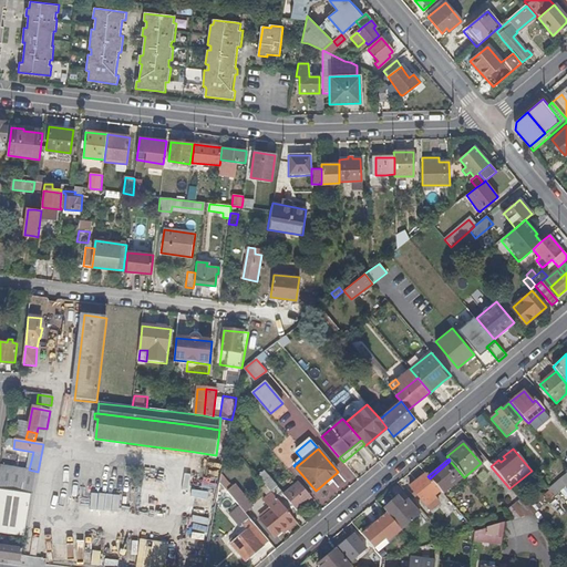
[(443,495),(464,477),(450,461),(430,478),(440,492),(442,493),(443,495)]
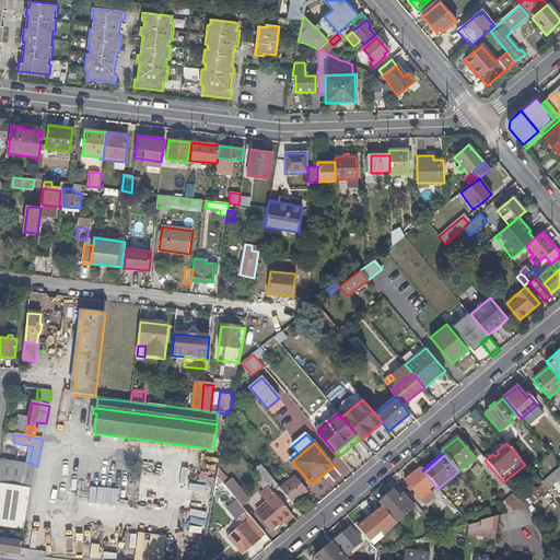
[(33,489),(37,466),(28,464),(0,459),(0,461),(0,483),(24,488),(26,480),(28,474),(34,475),(32,489),(33,489)]
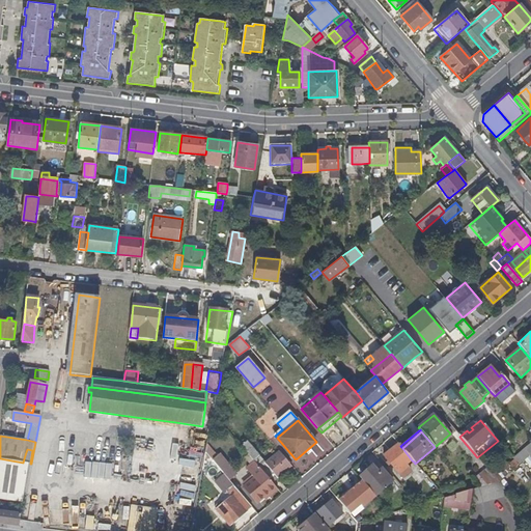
[(267,463),(249,442),(243,448),(247,452),(256,465),(262,472),(272,482),(278,478),(267,465),(267,463)]
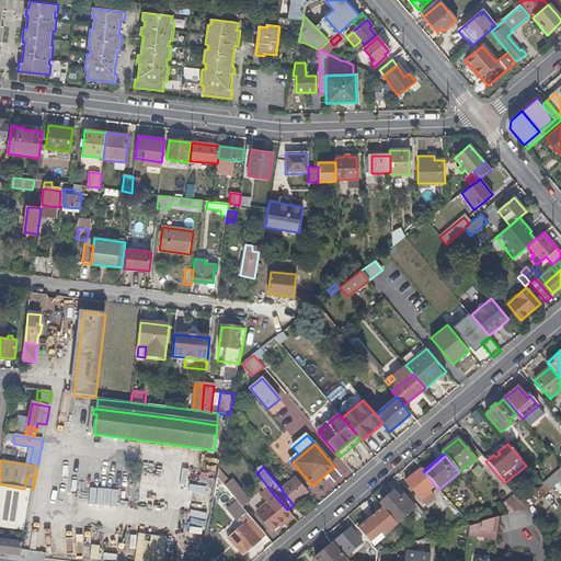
[(430,491),(435,487),(425,473),(423,471),(421,469),(405,483),(423,503),(425,501),(428,497),(432,495),(430,491)]
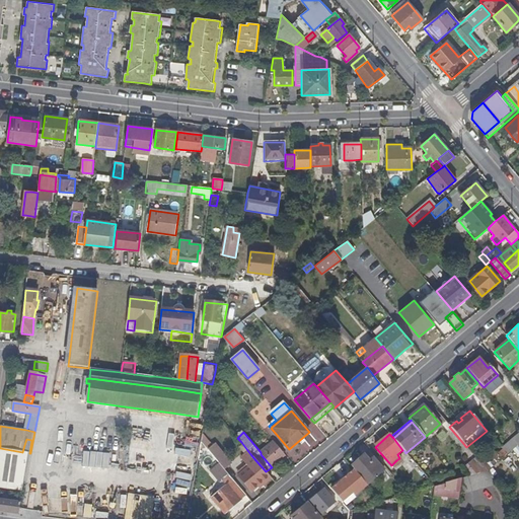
[(29,453),(31,440),(26,439),(24,445),(22,452),(29,453)]
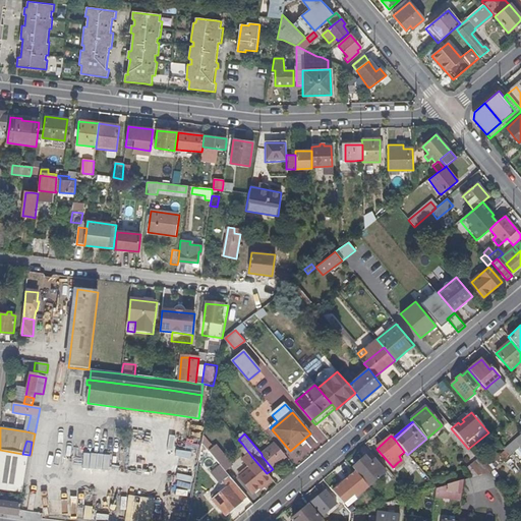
[(509,457),(519,448),(514,442),(503,450),(505,453),(509,457)]
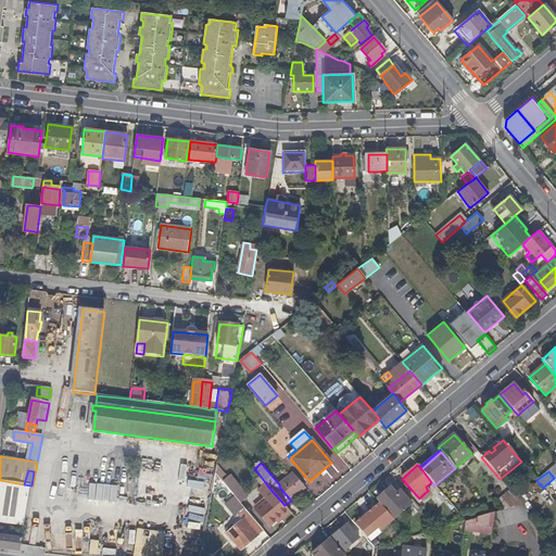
[(305,488),(293,474),(279,484),(279,487),(291,501),(305,488)]
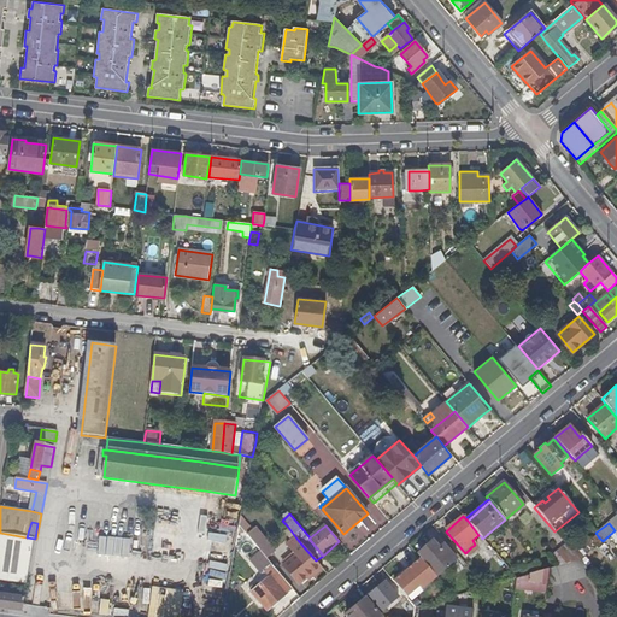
[(27,586),(36,539),(35,539),(27,538),(0,533),(0,581),(9,582),(19,585),(27,586)]
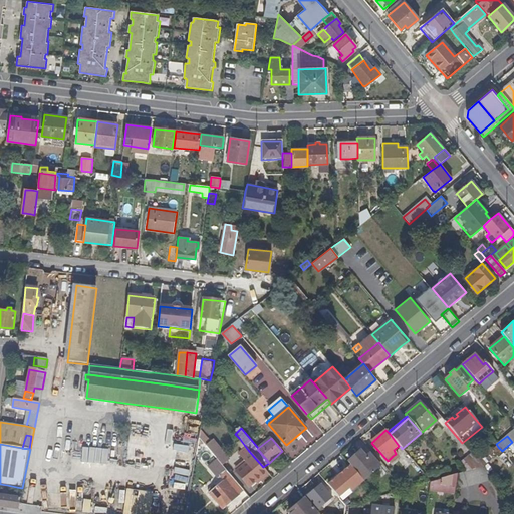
[(231,462),(218,447),(211,452),(217,459),(224,467),(231,462)]
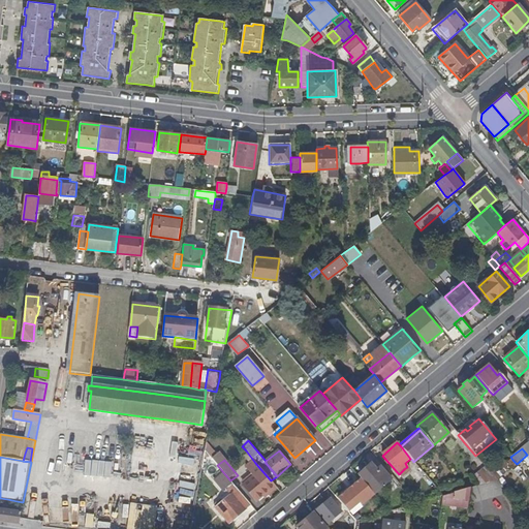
[(510,469),(517,464),(512,460),(507,464),(510,469)]
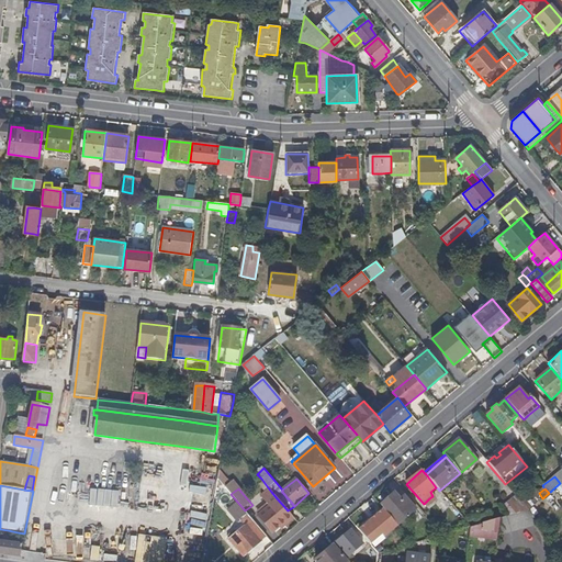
[(278,499),(271,492),(268,494),(272,499),(272,501),(273,499),(274,502),(278,499)]
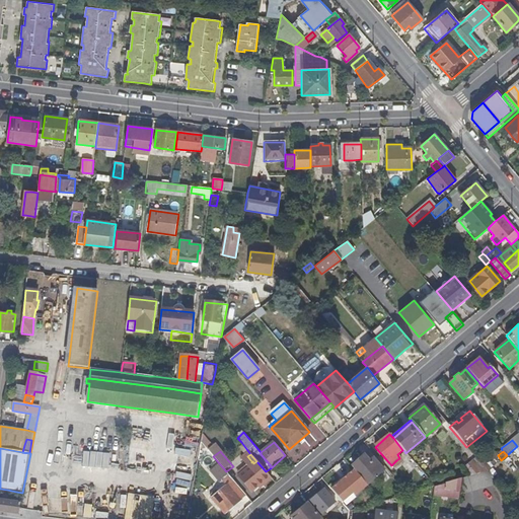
[(366,483),(382,469),(381,468),(374,459),(370,461),(365,455),(353,466),(354,467),(366,483)]
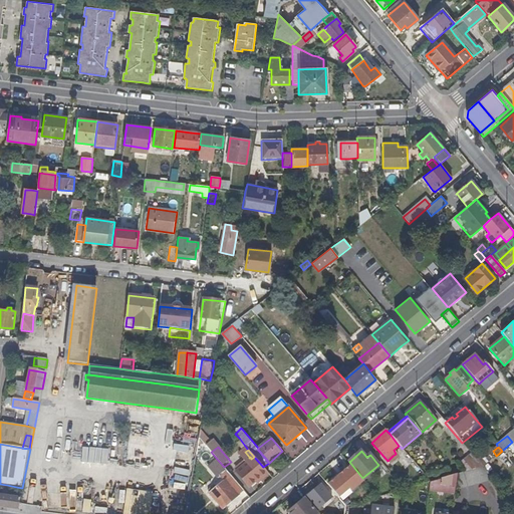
[(267,472),(263,467),(254,457),(251,459),(248,463),(236,472),(249,486),(254,482),(267,472)]
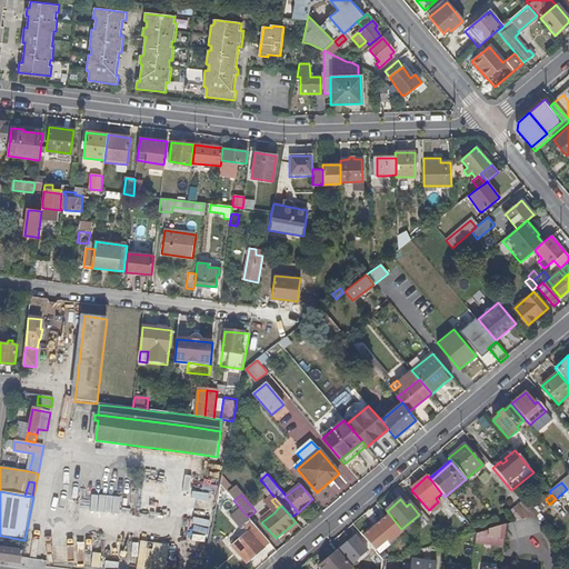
[(262,536),(248,517),(240,508),(235,512),(250,531),(258,539),(262,536)]
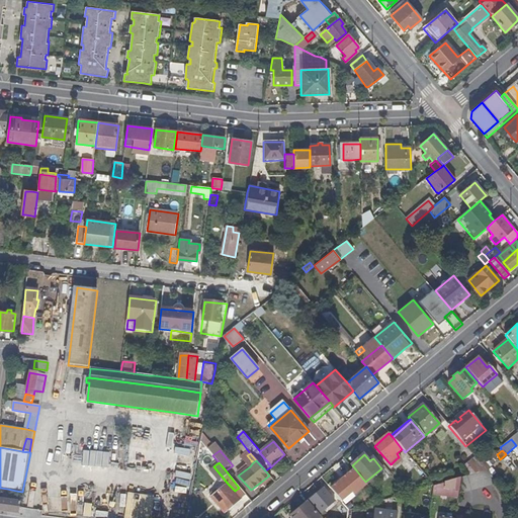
[(159,483),(174,486),(178,467),(162,464),(159,483)]
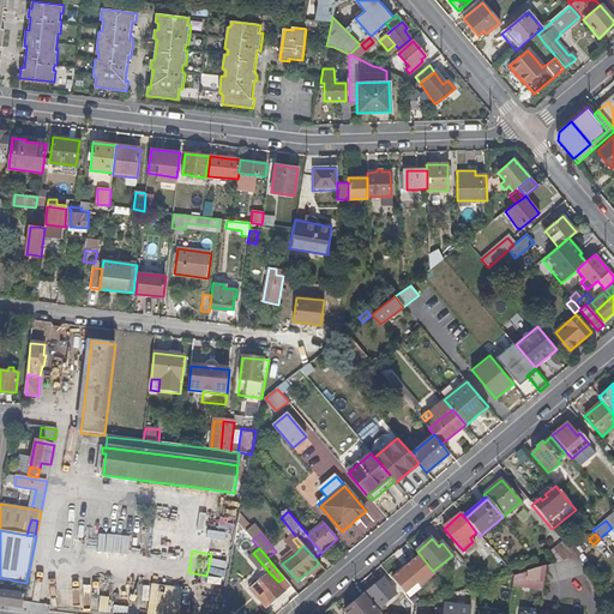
[(495,571),(504,564),(492,551),(489,553),(483,558),(487,561),(489,564),(495,571)]
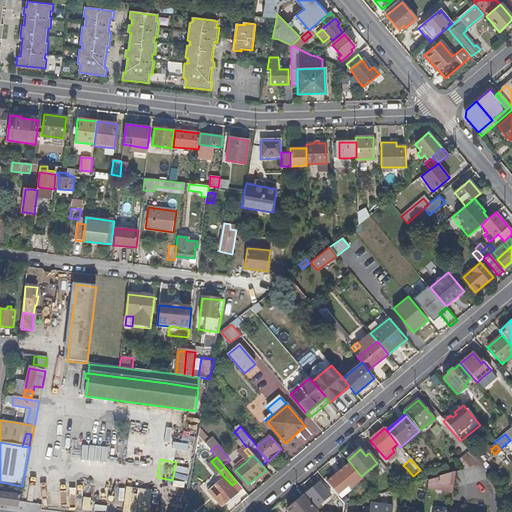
[(350,489),(362,479),(350,464),(327,484),(337,496),(348,487),(350,489)]
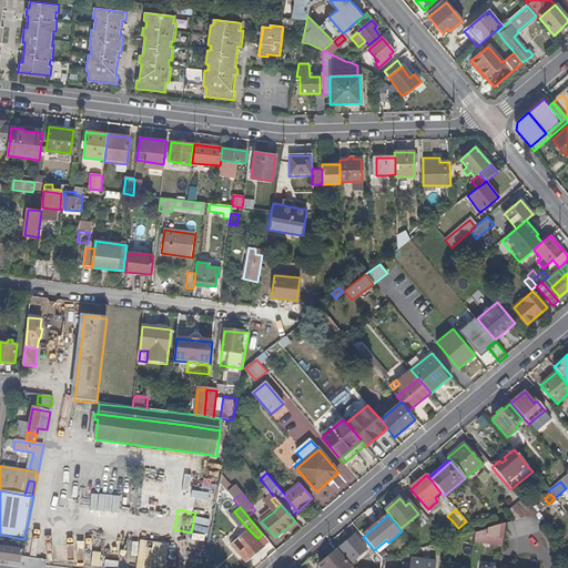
[(546,530),(534,516),(504,525),(504,526),(503,538),(501,543),(546,530)]
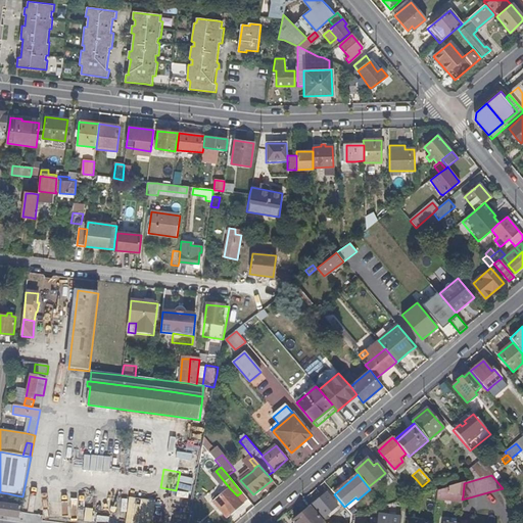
[(262,492),(274,482),(272,480),(258,490),(262,492)]
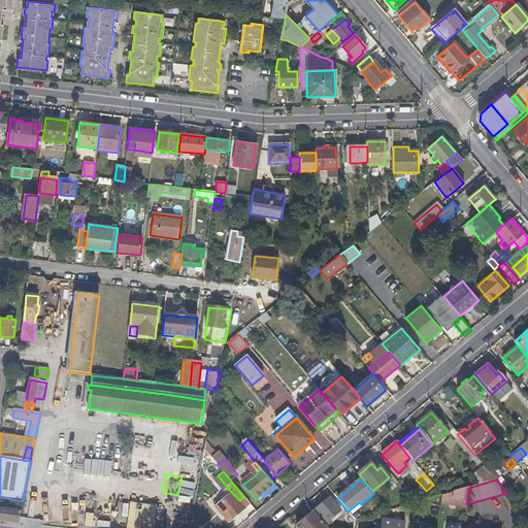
[(467,500),(468,489),(468,488),(454,492),(453,498),(454,498),(466,499),(467,500)]
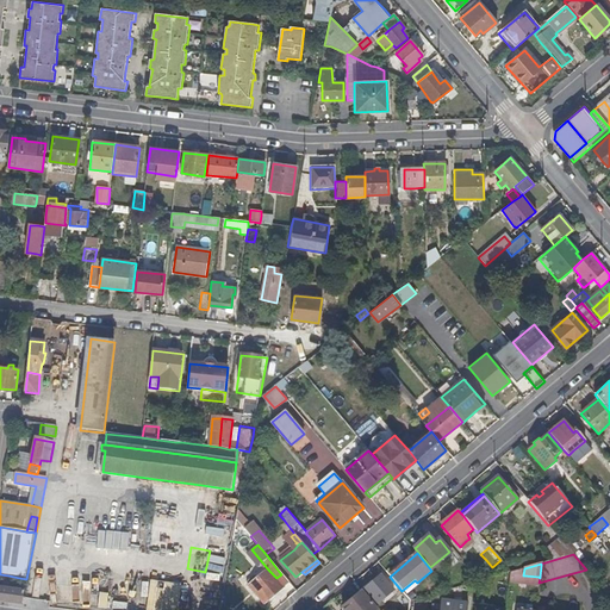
[(265,603),(284,587),(277,578),(268,570),(257,579),(255,576),(247,583),(265,603)]
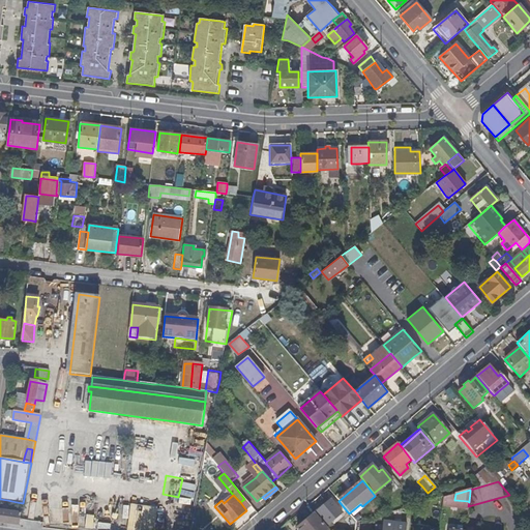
[(252,506),(244,499),(240,502),(246,510),(252,506)]
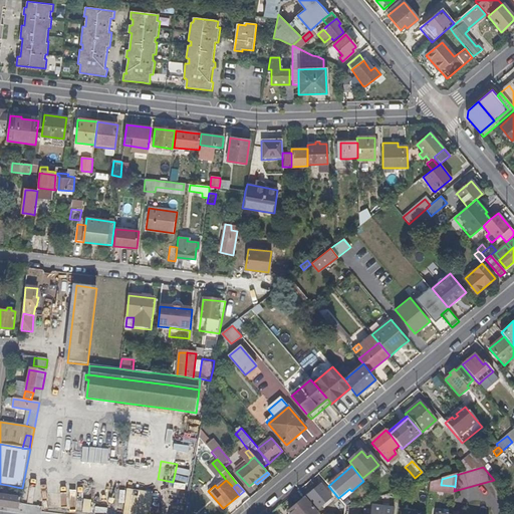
[(317,510),(331,498),(331,497),(321,485),(307,497),(307,498),(317,510)]
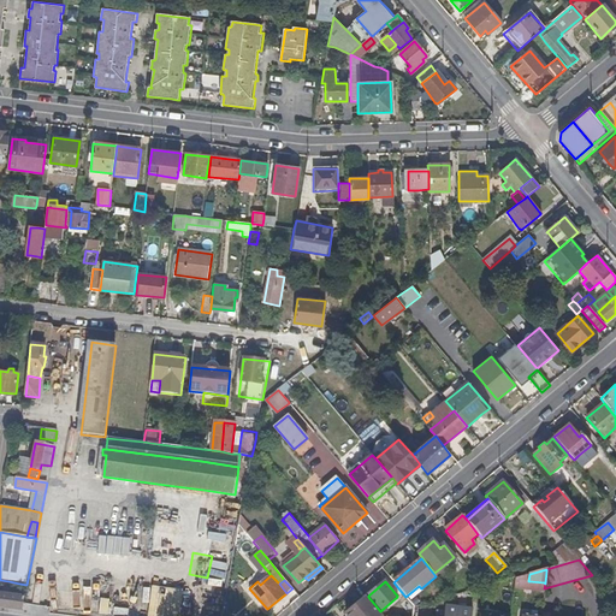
[(543,592),(544,582),(529,581),(528,591),(543,592)]
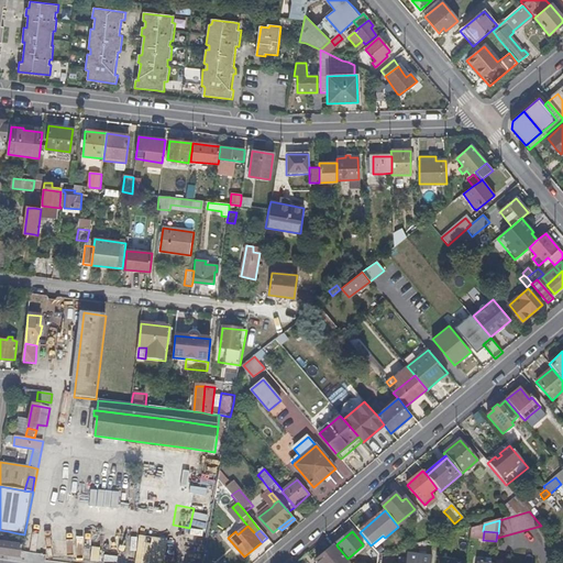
[(139,537),(135,562),(162,562),(166,540),(139,537)]
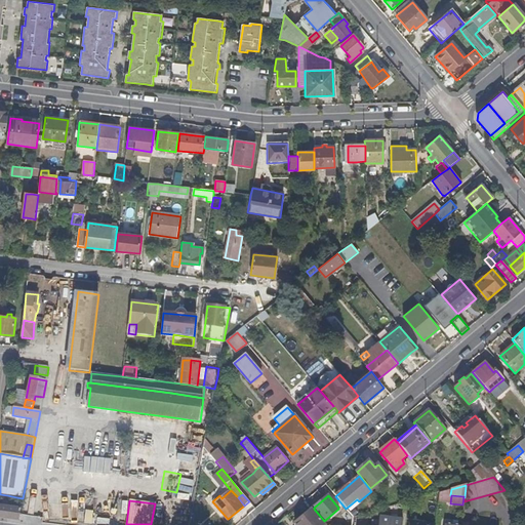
[(103,509),(110,510),(111,502),(95,501),(94,524),(102,524),(103,509)]
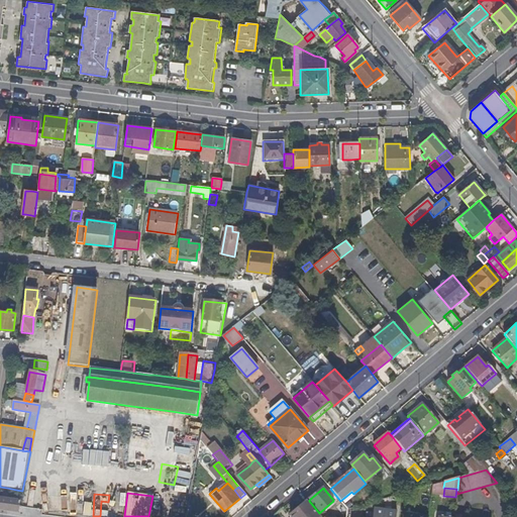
[(0,510),(18,513),(20,502),(0,498),(0,510)]
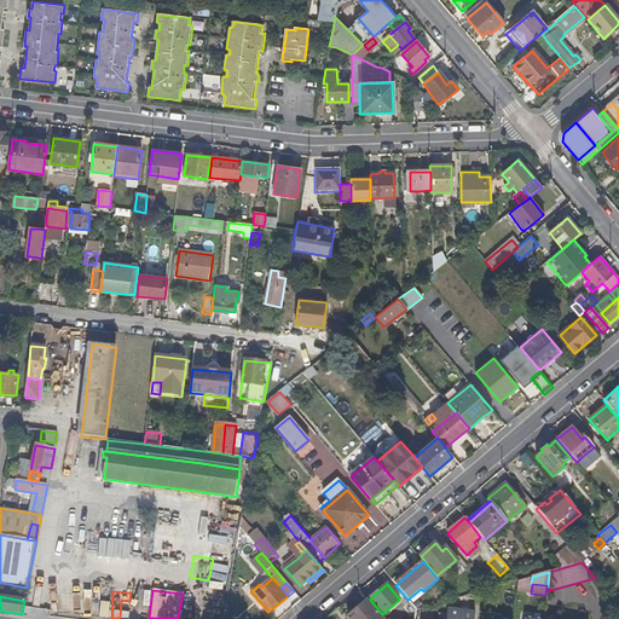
[(102,618),(103,597),(85,596),(84,617),(102,618)]
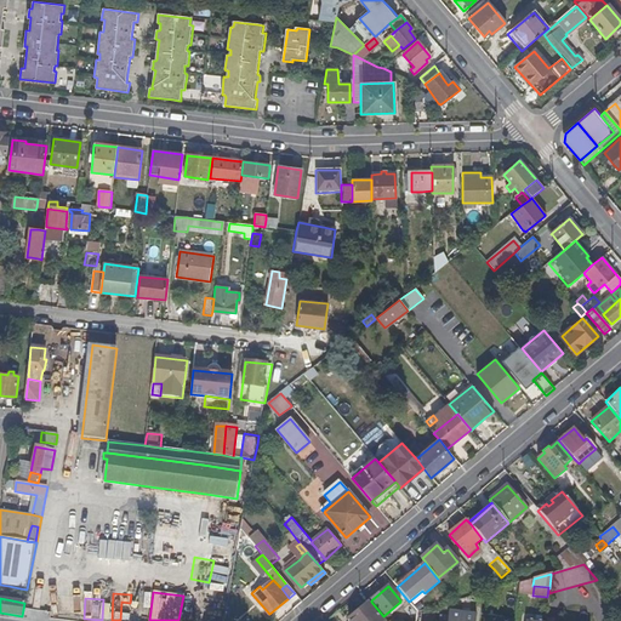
[(383,620),(369,603),(349,620),(351,620),(383,620)]
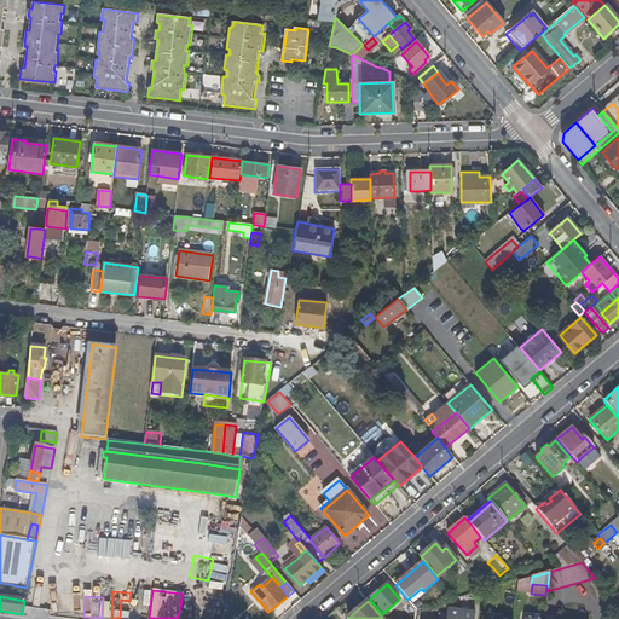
[(415,618),(417,609),(410,602),(403,608),(409,615),(411,615),(412,618),(415,618)]
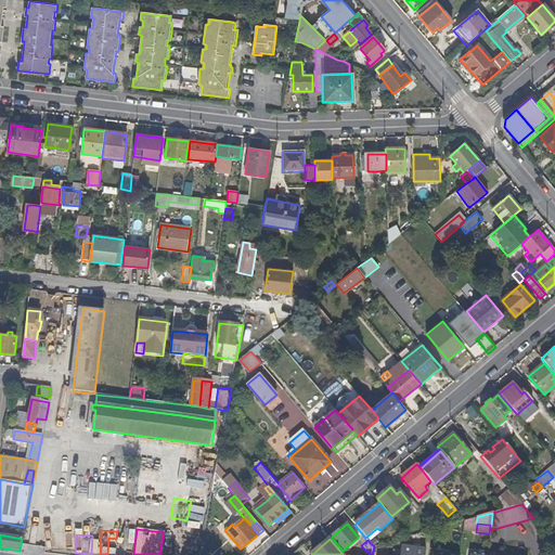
[(424,554),(426,549),(402,545),(401,551),(397,550),(395,554),(424,554)]
